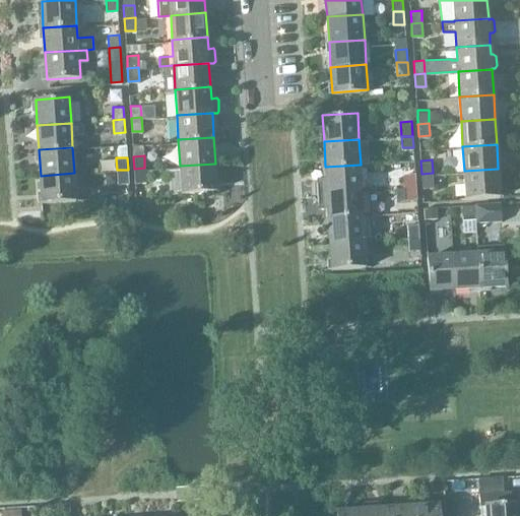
[(388,163),(365,162),(364,173),(387,174),(388,163)]
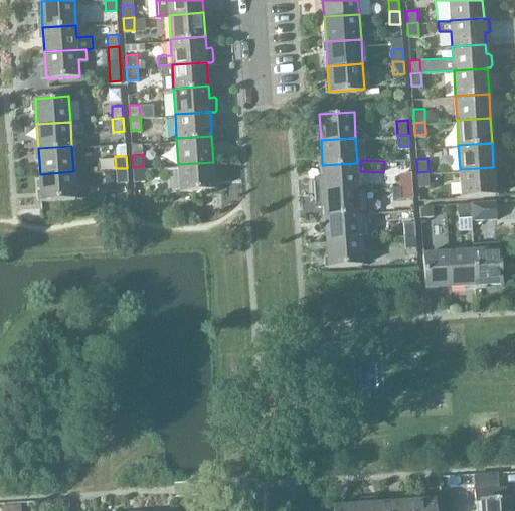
[(213,162),(178,164),(180,189),(214,187),(213,162)]
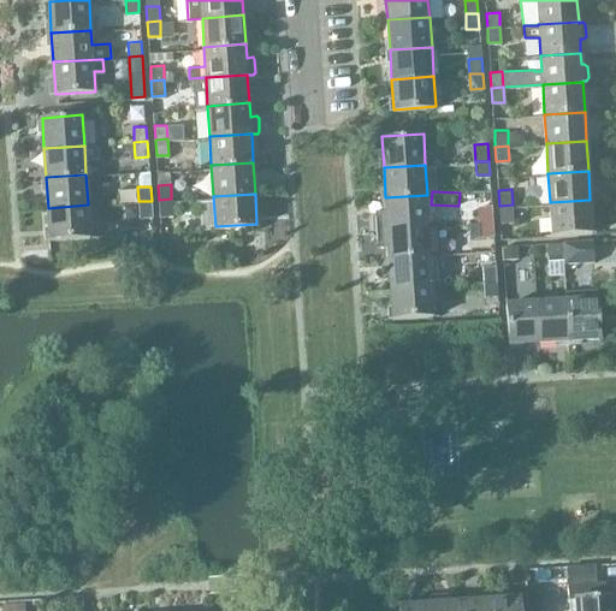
[(377,214),(378,227),(428,224),(427,195),(385,197),(386,209),(381,209),(377,214)]
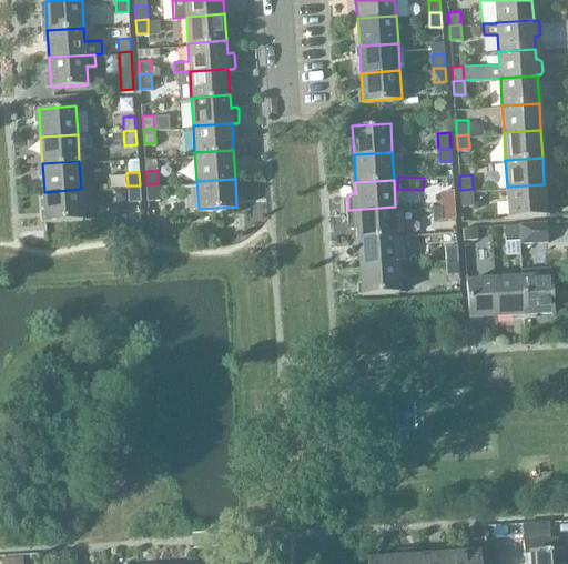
[(146,184),(148,199),(159,198),(158,183),(146,184)]
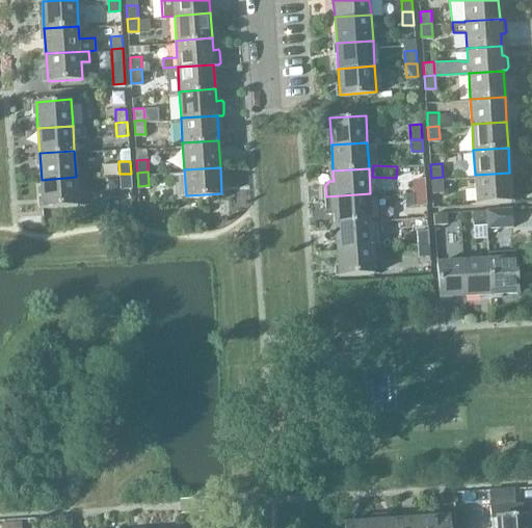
[(509,173),(475,175),(477,203),(511,201),(509,173)]
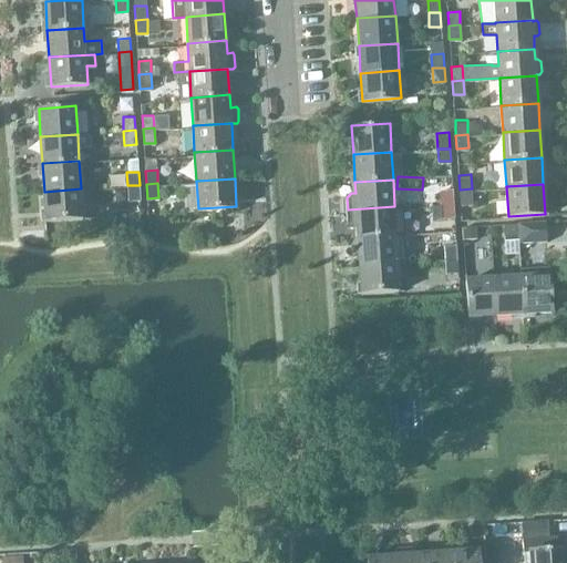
[(127,185),(129,200),(141,198),(140,185),(127,185)]
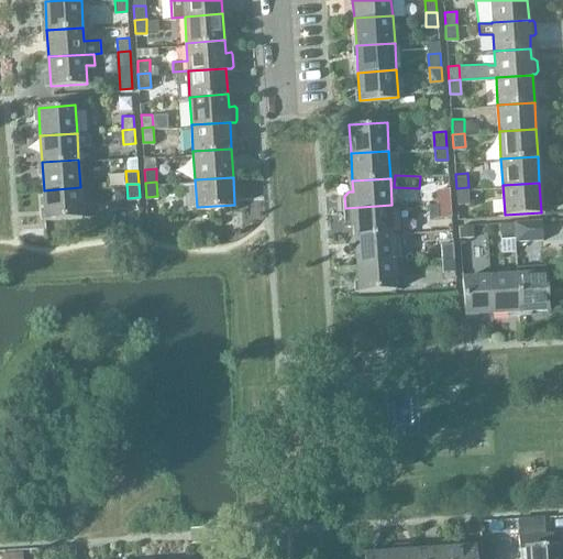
[(450,201),(449,186),(438,187),(439,203),(450,201)]
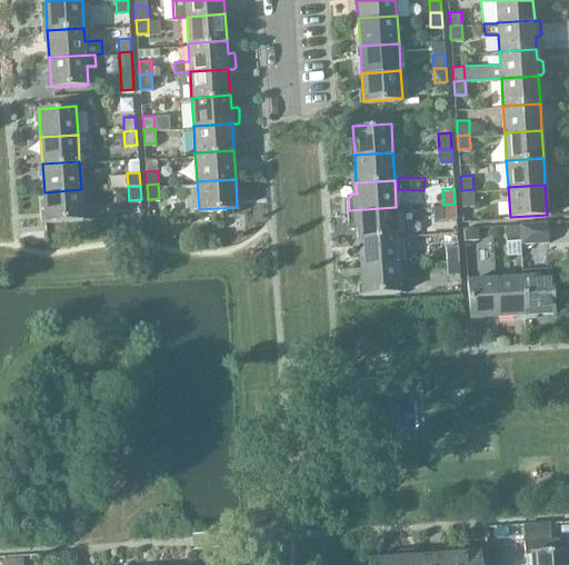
[(81,189),(45,192),(46,220),(83,217),(81,189)]
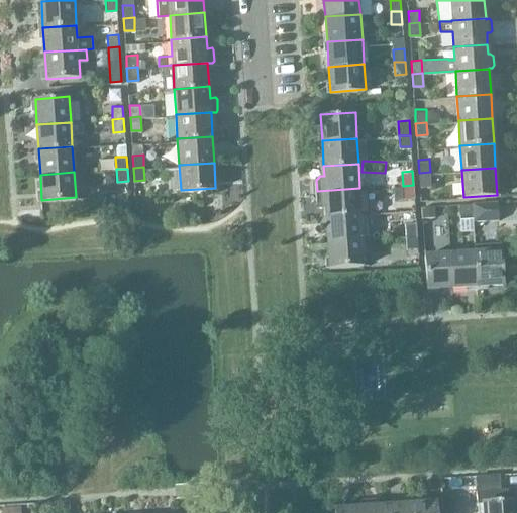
[(419,173),(420,185),(431,185),(430,172),(419,173)]
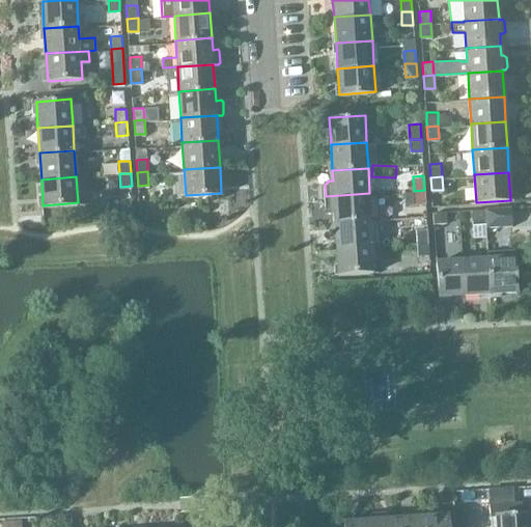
[(414,191),(414,202),(425,201),(424,190),(414,191)]
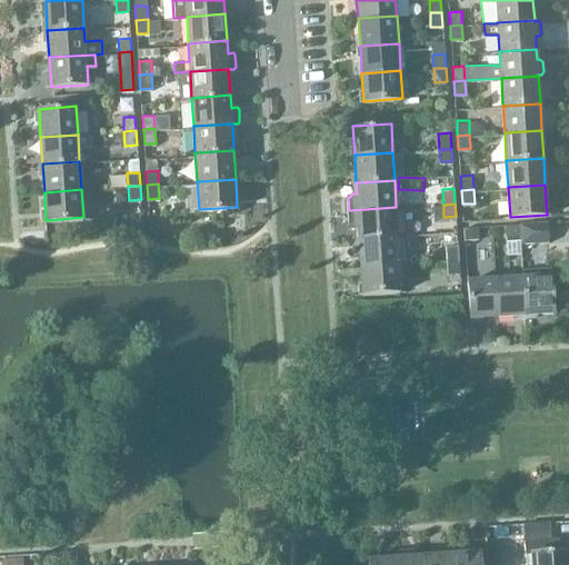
[(359,227),(360,237),(398,235),(396,207),(349,210),(349,224),(355,227),(359,227)]
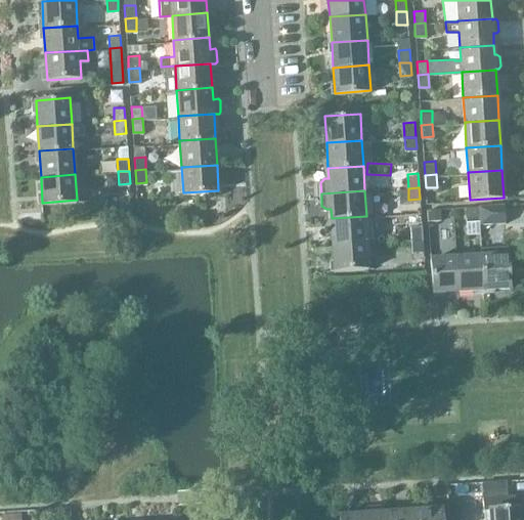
[(479,215),(484,215),(491,214),(490,204),(479,205),(479,215)]
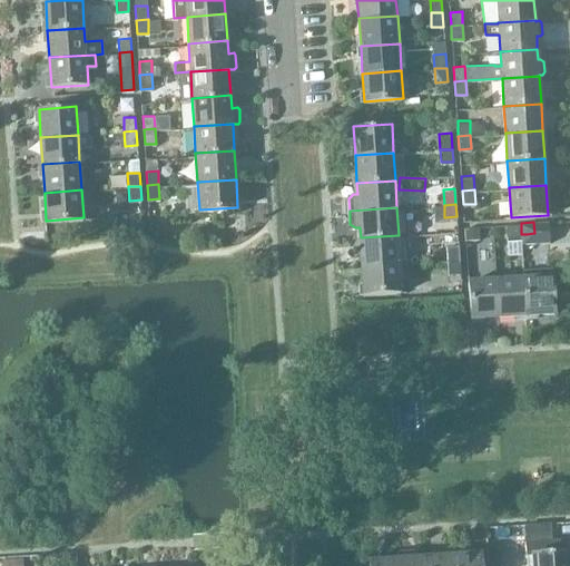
[(521,223),(505,224),(507,235),(521,234),(521,223)]
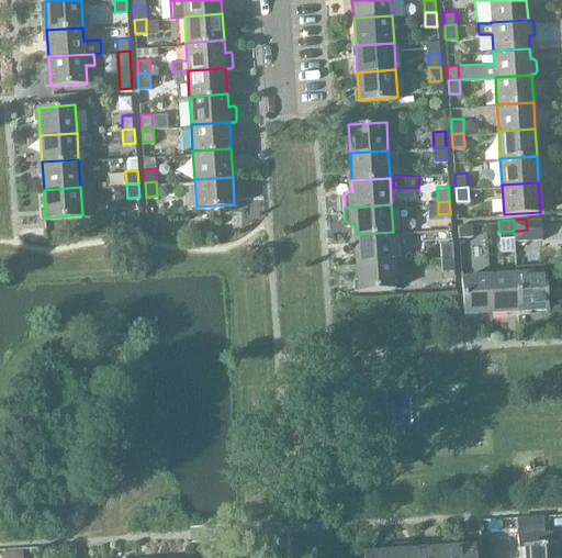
[(458,223),(459,234),(472,234),(472,222),(458,223)]
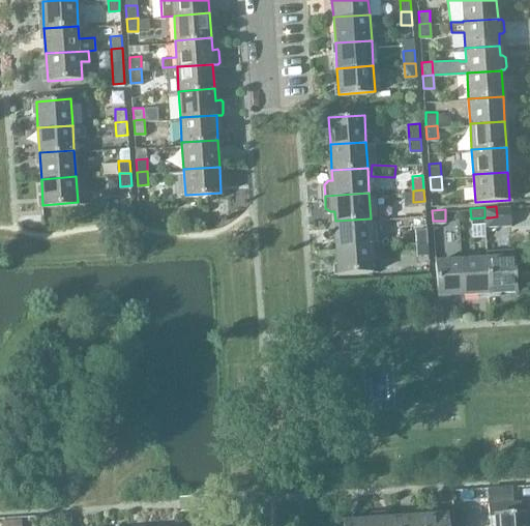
[(335,221),(336,246),(373,244),(371,218),(335,221)]
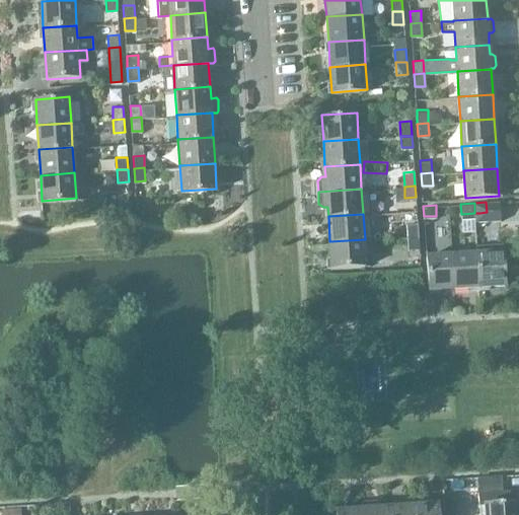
[(419,236),(418,221),(406,222),(408,236),(419,236)]
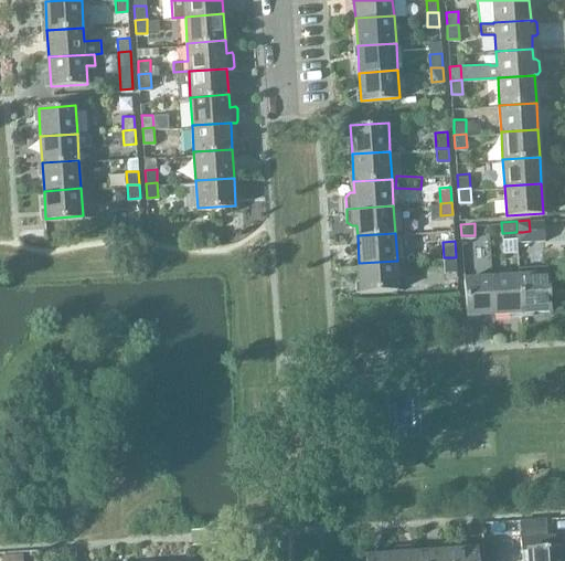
[(444,257),(445,270),(456,270),(456,257),(444,257)]
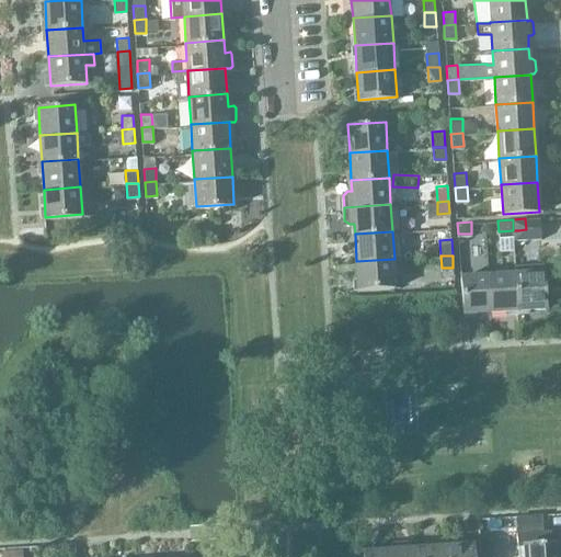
[(395,259),(356,261),(358,290),(396,287),(395,259)]
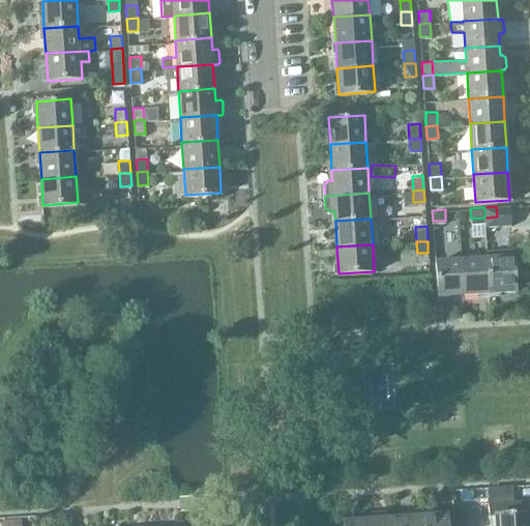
[(513,256),(488,258),(490,292),(516,290),(513,256)]
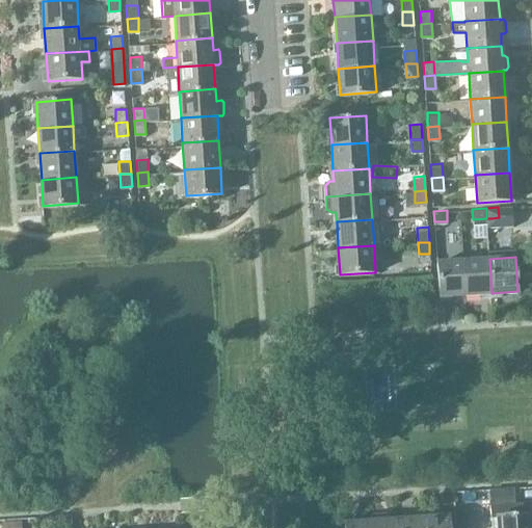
[(489,259),(463,260),(466,295),(491,293),(489,259)]
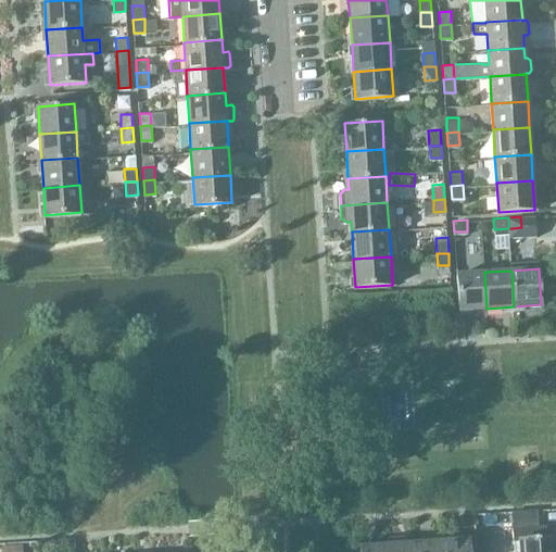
[(487,309),(484,272),(457,274),(459,310),(487,309)]
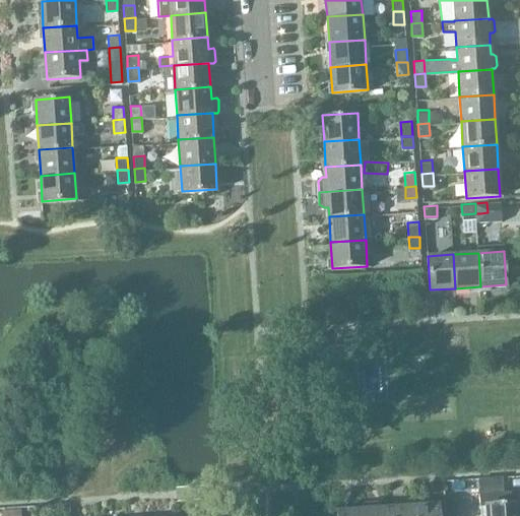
[(485,504),(485,515),(519,515),(519,502),(513,503),(512,491),(479,493),(480,504),(485,504)]
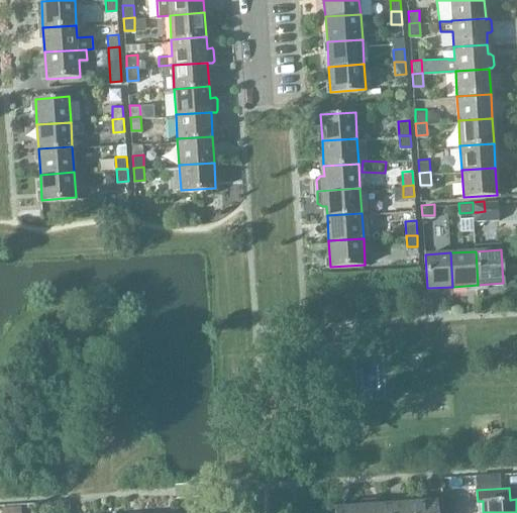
[(360,504),(359,504),(359,512),(386,512),(385,503),(377,503),(376,499),(374,497),(363,498),(360,500),(360,504)]
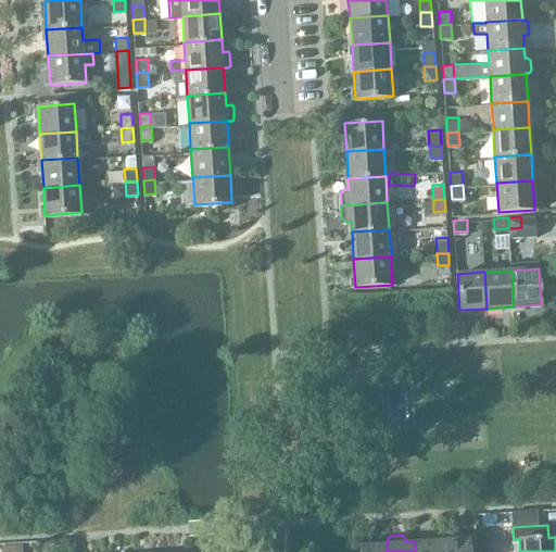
[(469,551),(469,537),(441,539),(441,551),(469,551)]
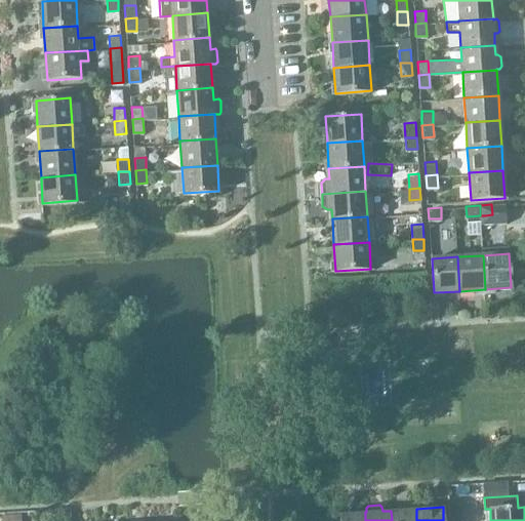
[(416,520),(416,509),(391,511),(392,520),(416,520)]
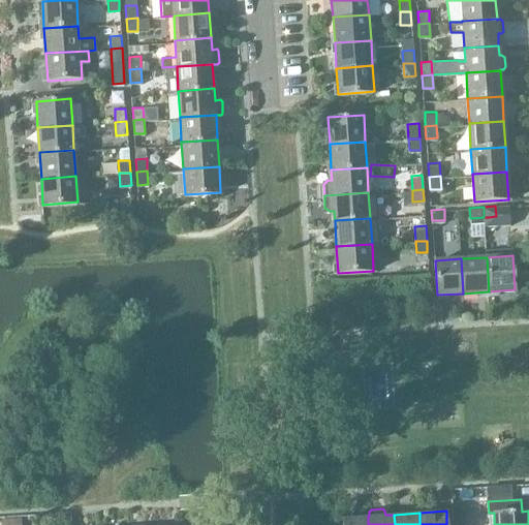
[(368,524),(368,516),(343,518),(343,524),(368,524)]
